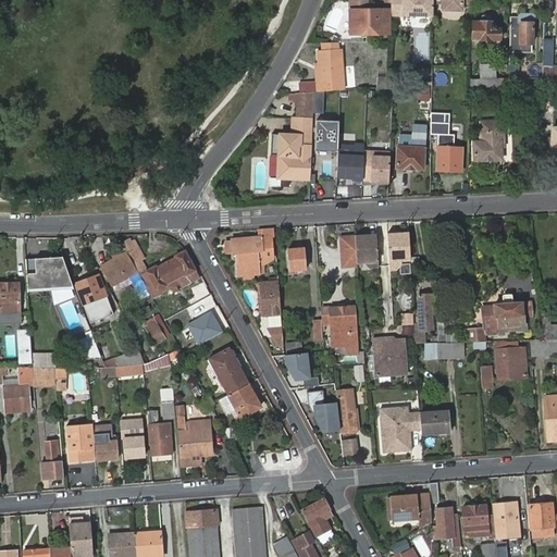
[(368,10),(368,7),(367,0),(347,0),(347,32),(378,33),(388,33),(388,10),(368,10)]
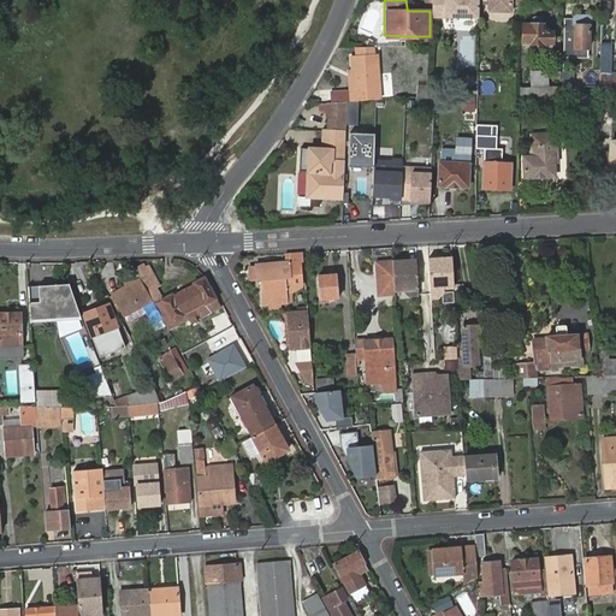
[(479,0),(432,0),(432,18),(479,18),(479,0)]
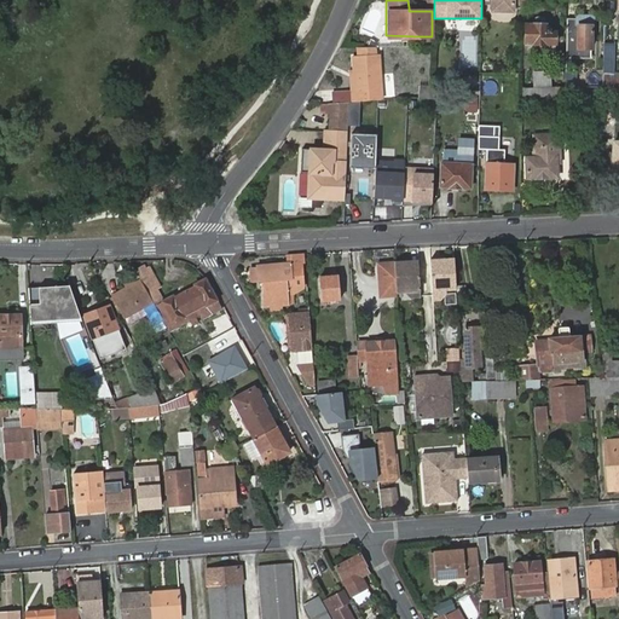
[(525,1),(524,0),(491,0),(491,11),(514,11),(514,1),(525,1)]
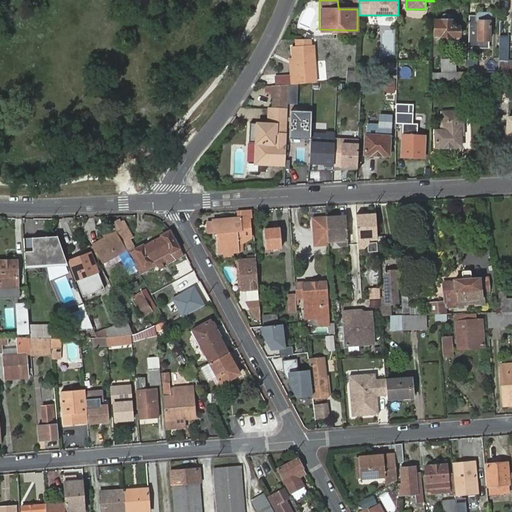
[(468,50),(478,50),(489,50),(489,21),(491,19),(491,15),(489,12),(479,12),(477,14),(477,20),(469,20),(468,50)]
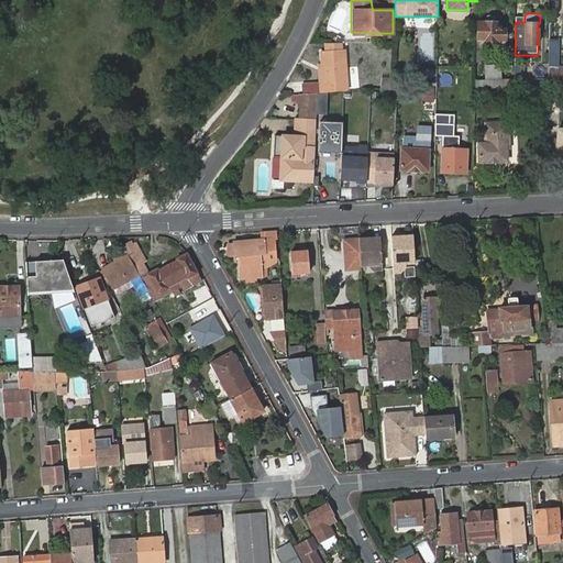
[(477,22),(477,39),(485,39),(485,40),(487,40),(487,45),(495,46),(496,40),(505,40),(506,29),(497,29),(497,22),(496,22),(496,17),(494,15),(487,14),(487,17),(487,21),(486,21),(486,22),(477,22)]
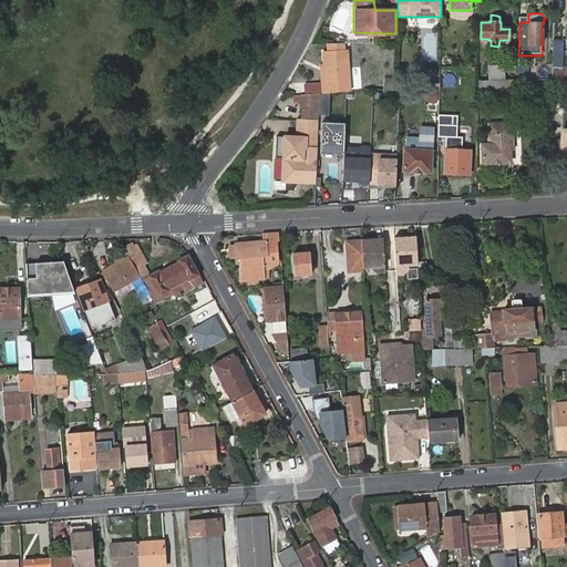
[(564,26),(553,26),(553,70),(563,71),(564,26)]
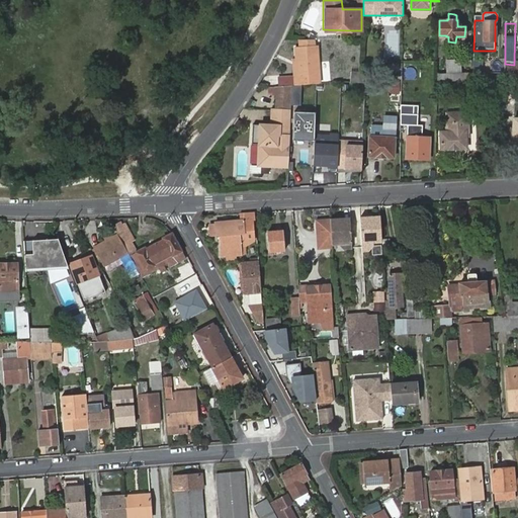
[(321,84),(318,46),(293,47),(294,59),(291,59),(293,84),(321,84)]
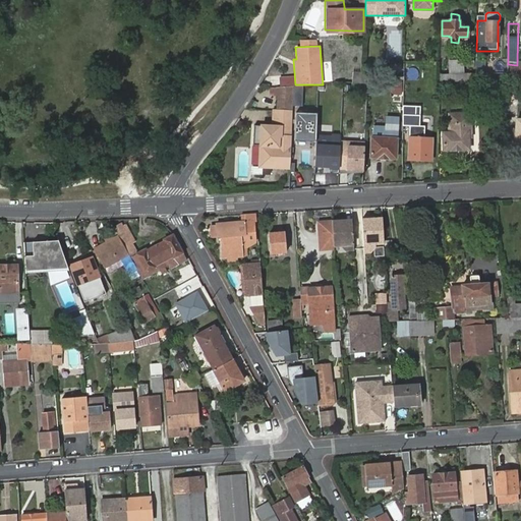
[(406,84),(423,84),(423,65),(406,65),(406,84)]
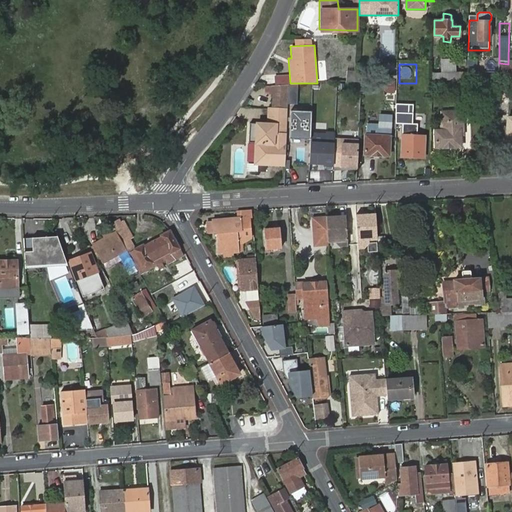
[(359,82),(359,70),(346,70),(347,82),(359,82)]
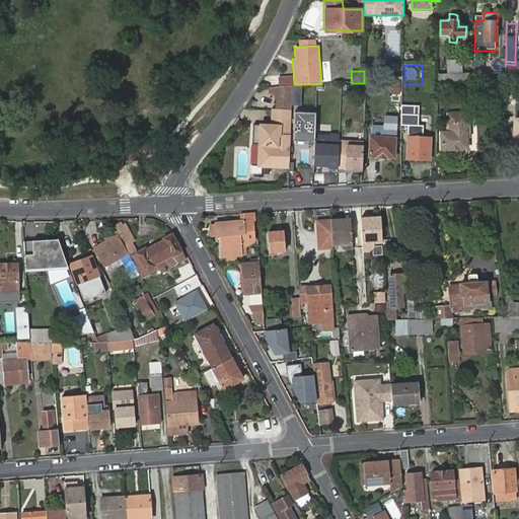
[(474,73),(438,73),(438,87),(473,88),(474,73)]
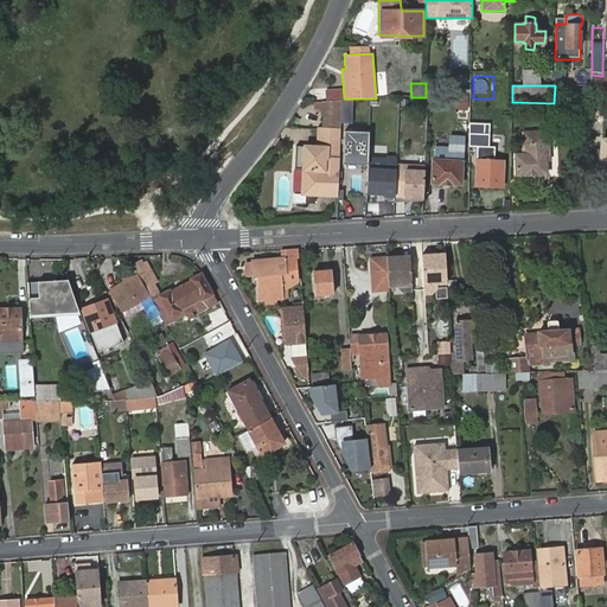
[(321,127),(324,98),(320,100),(304,100),(299,107),(298,109),(296,110),(292,117),(289,121),(288,123),(321,127)]
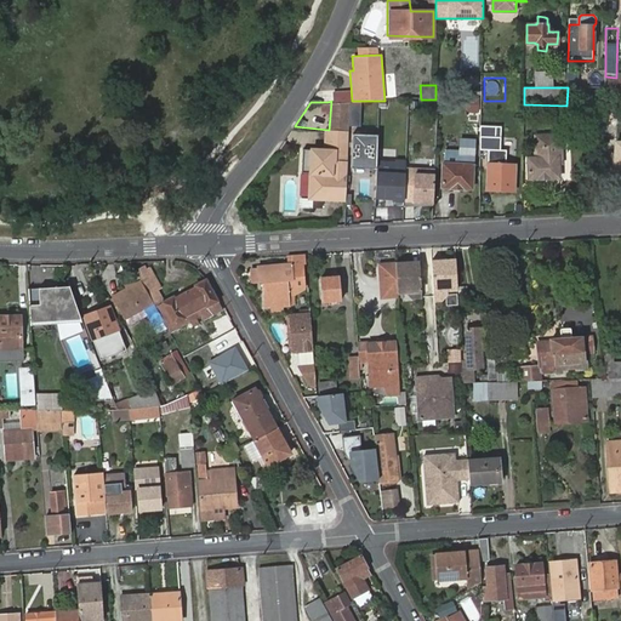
[(480,113),(480,102),(469,102),(468,112),(480,113)]
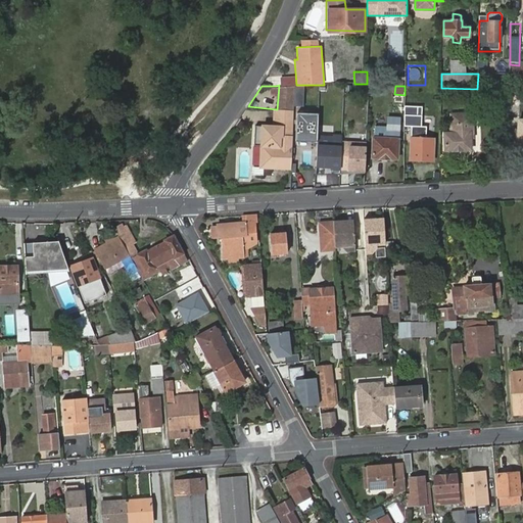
[(403,126),(411,126),(421,126),(421,106),(405,106),(403,126)]
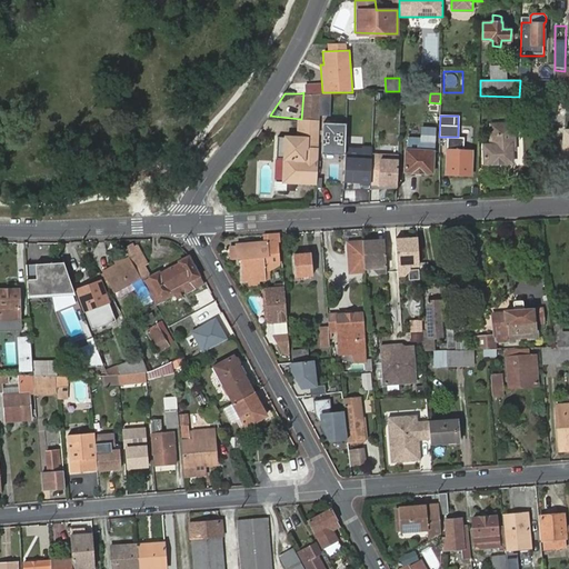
[(316,150),(317,121),(310,120),(307,120),(297,119),(296,137),(276,137),(275,158),(283,158),(282,182),(288,182),(288,190),(313,191),(313,181),(315,181),(316,150)]
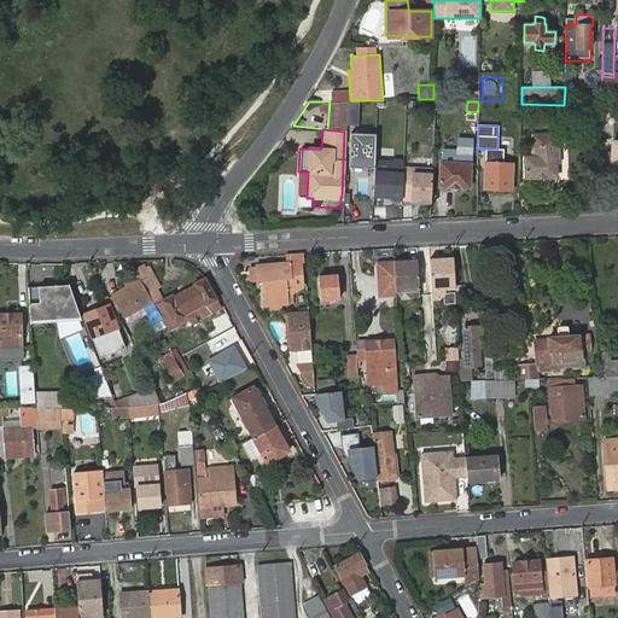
[(349,165),(374,167),(374,163),(375,134),(350,133),(349,165)]
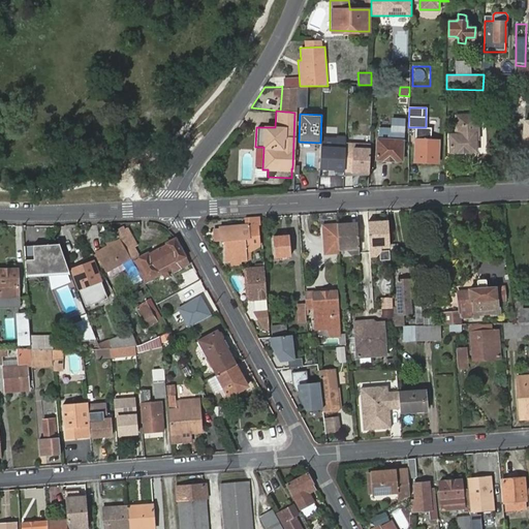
[(474,135),(477,135),(477,116),(457,117),(457,130),(456,130),(456,134),(449,134),(449,153),(475,152),(474,141),(474,135)]
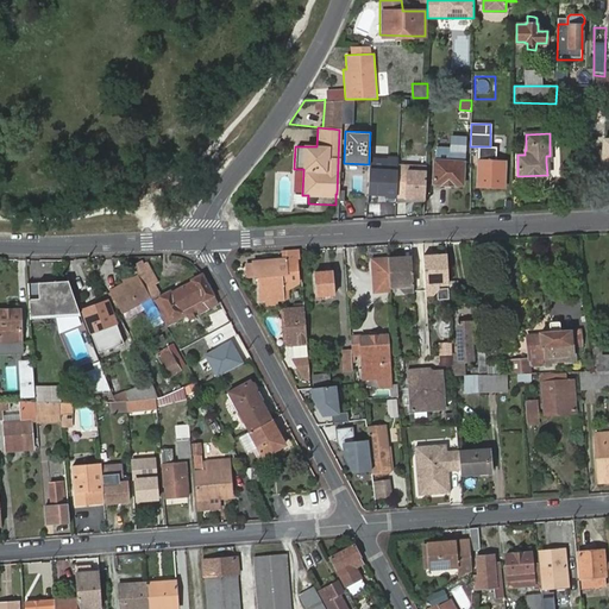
[(452,137),(451,162),(464,163),(465,138),(452,137)]
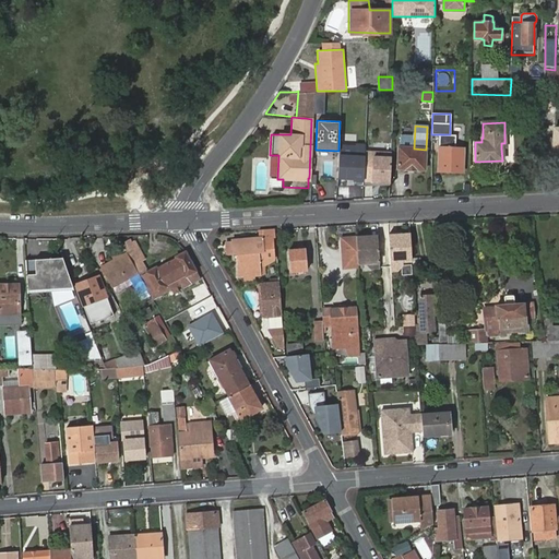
[(450,134),(439,134),(438,170),(463,170),(463,149),(455,149),(456,134),(450,134)]
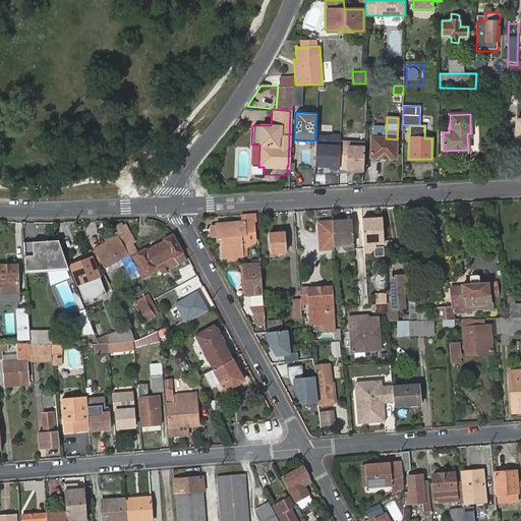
[(340,138),(315,137),(314,166),(329,167),(329,174),(339,174),(339,172),(363,173),(364,143),(340,142),(340,138)]
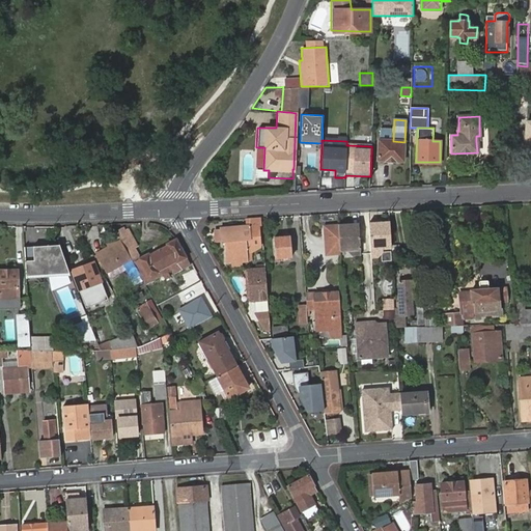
[(404,142),(393,141),(379,140),(378,160),(402,162),(404,142)]
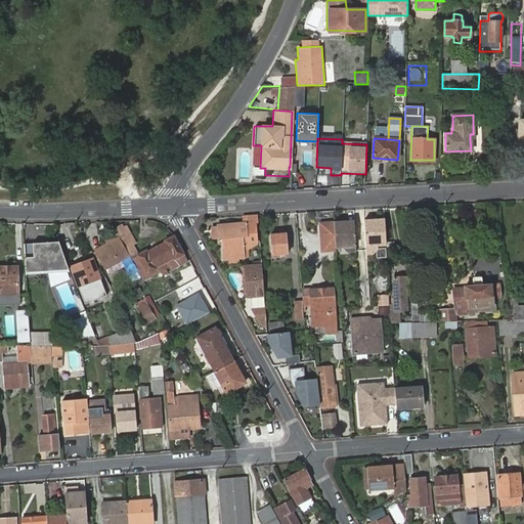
[(265,168),(260,168),(252,167),(252,175),(265,175),(265,168)]
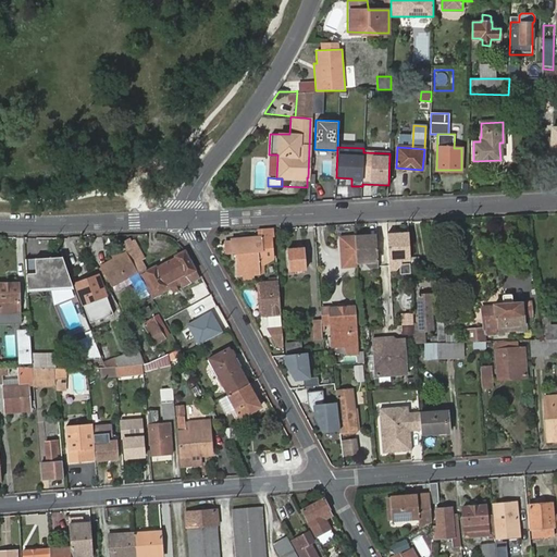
[(273,229),(259,230),(260,237),(259,238),(232,242),(233,252),(231,252),(232,260),(236,260),(237,275),(243,274),(244,281),(254,280),(254,273),(267,272),(267,265),(274,259),(273,258),(272,237),(274,237),(273,229)]
